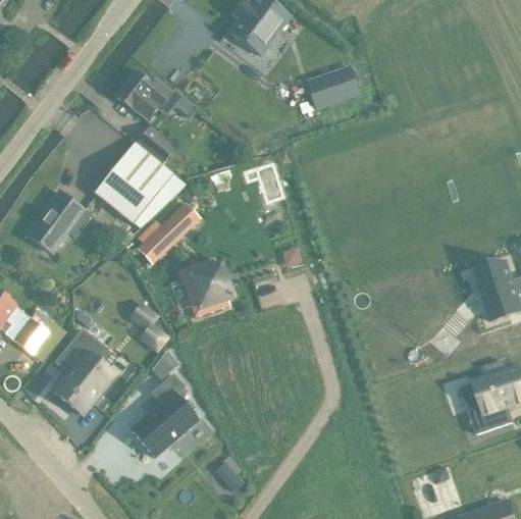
[(238,17),(228,31),(261,55),(291,15),(269,0),(251,0),(248,4),(243,0),(232,13),(238,17)]
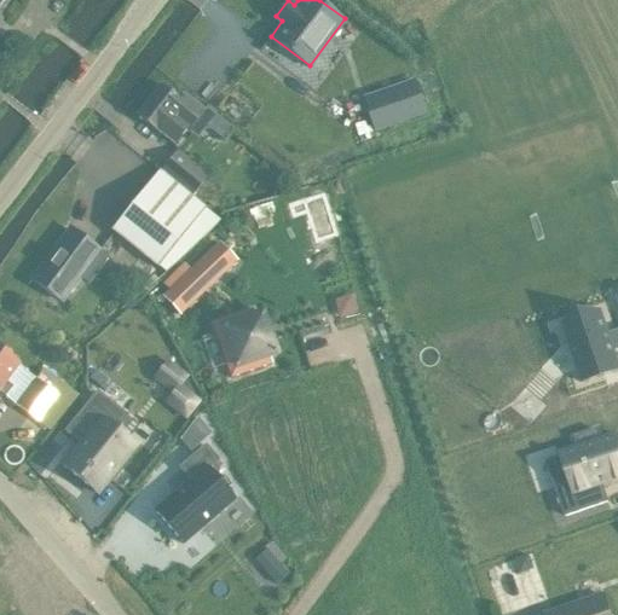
[(417,79),(367,97),(377,128),(428,111),(417,79)]
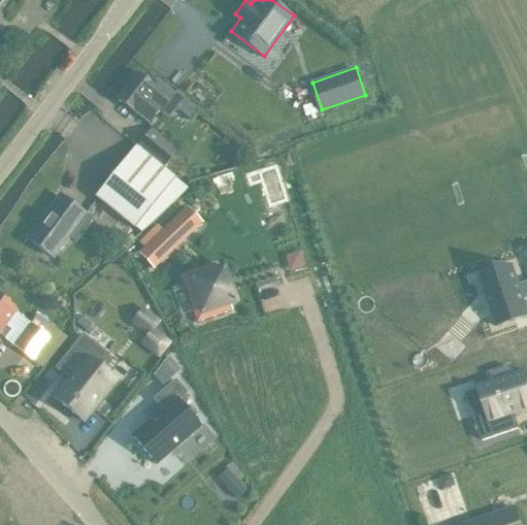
[(138,69),(117,96),(134,109),(137,106),(154,119),(174,92),(157,77),(154,81),(138,69)]
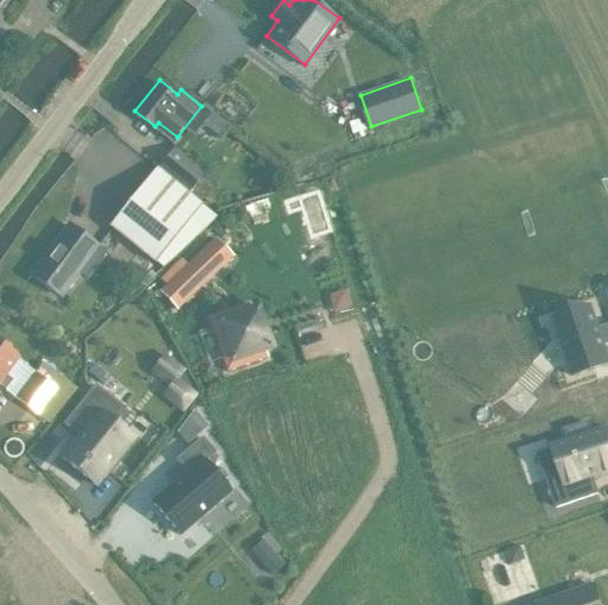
[(175,145),(160,165),(190,191),(206,171),(175,145)]
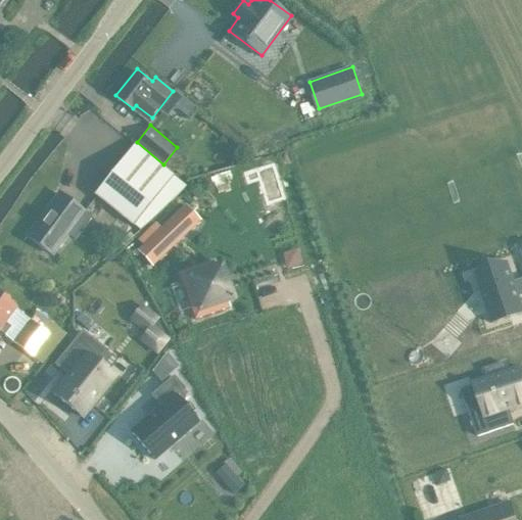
[(94,192),(132,222),(141,229),(187,185),(135,141),(127,151),(94,192)]
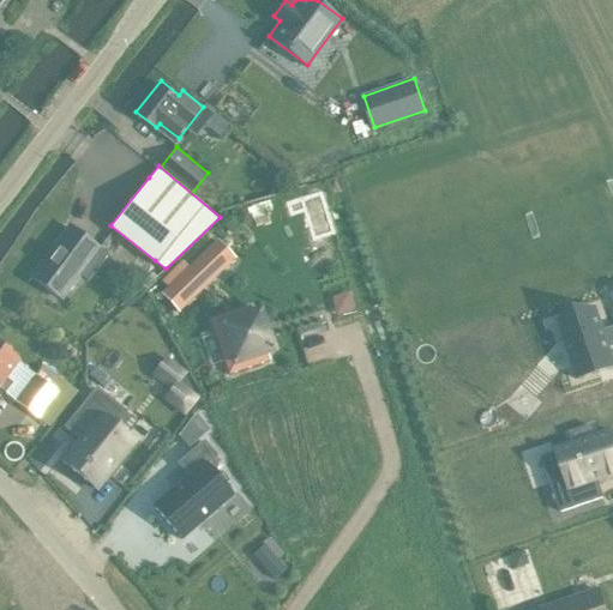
[(323,188),(287,199),(290,212),(305,209),(313,237),(335,231),(323,188)]
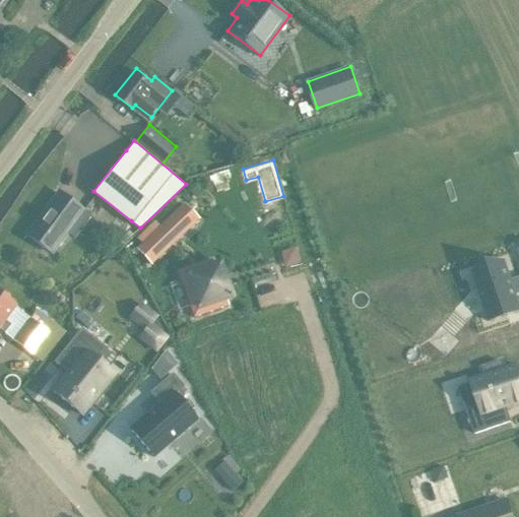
[(59,190),(27,233),(52,251),(66,232),(74,238),(91,214),(83,208),(59,190)]
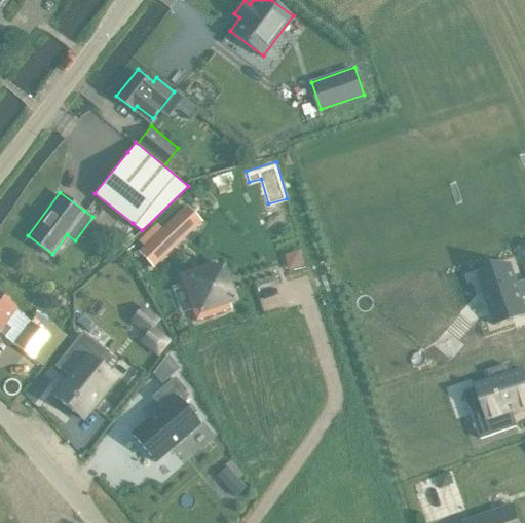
[(163,227),(140,250),(154,265),(202,220),(187,204),(163,227)]
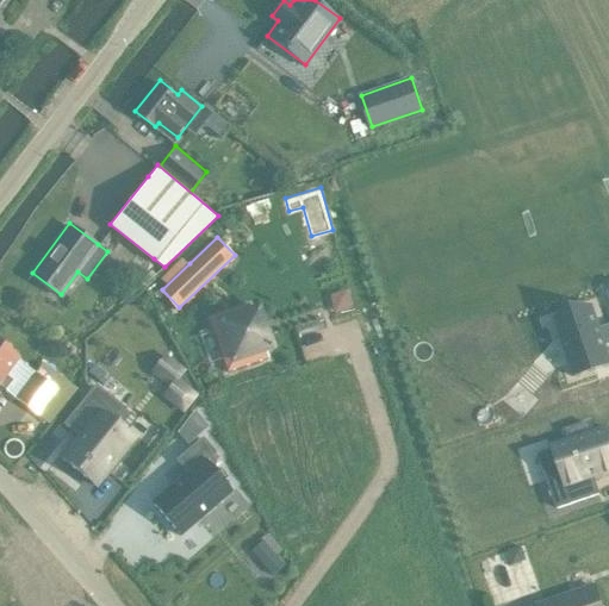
[(336,308),(356,304),(353,285),(333,289),(336,308)]
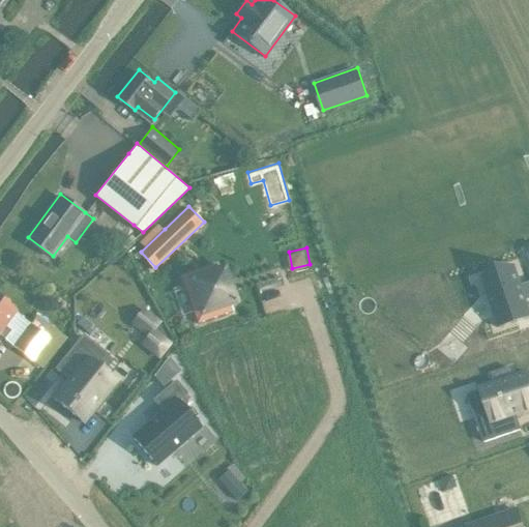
[(217,263),(182,274),(186,287),(194,309),(198,322),(234,310),(231,301),(234,300),(234,301),(235,300),(235,299),(234,299),(225,270),(225,268),(224,269),(221,270),(217,263)]
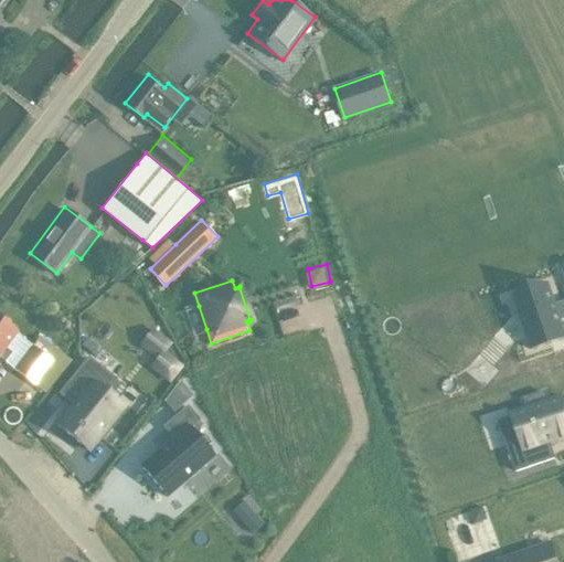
[(563,325),(550,283),(514,295),(532,347),(563,336),(563,325)]
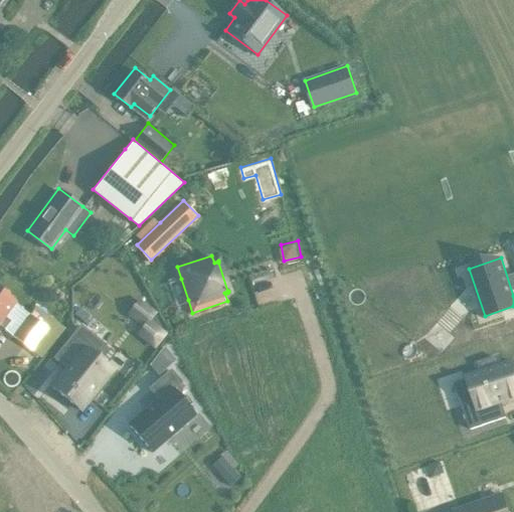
[(0,289),(0,324),(13,335),(30,313),(16,302),(0,289)]
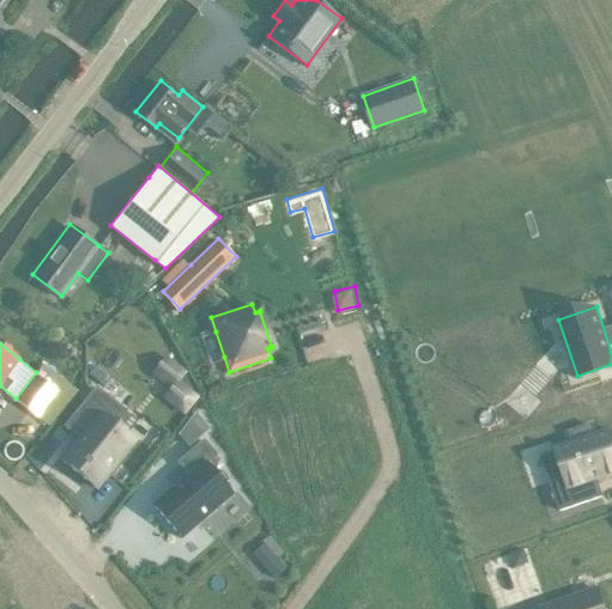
[(96,365),(89,373),(102,383),(108,375),(96,365)]
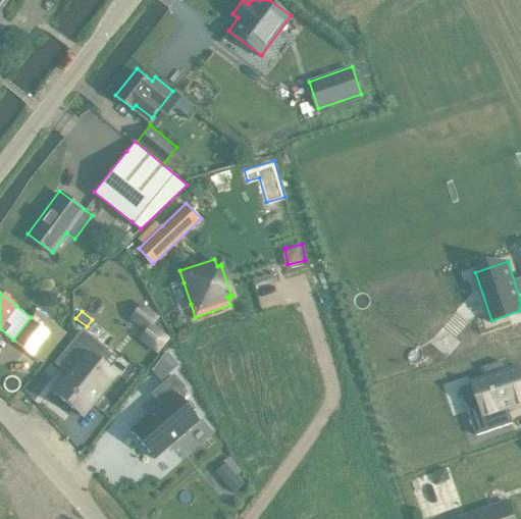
[(31,317),(13,340),(34,354),(50,332),(31,317)]
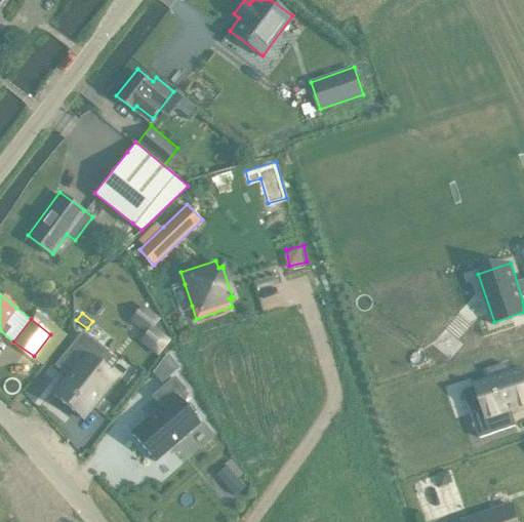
[(69,374),(54,394),(83,416),(115,376),(97,362),(107,351),(83,331),(56,364),(69,374)]
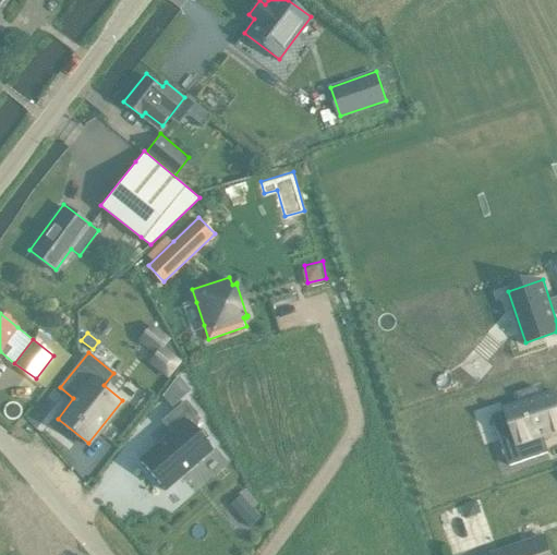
[(191,389),(178,375),(162,395),(172,406),(191,389)]
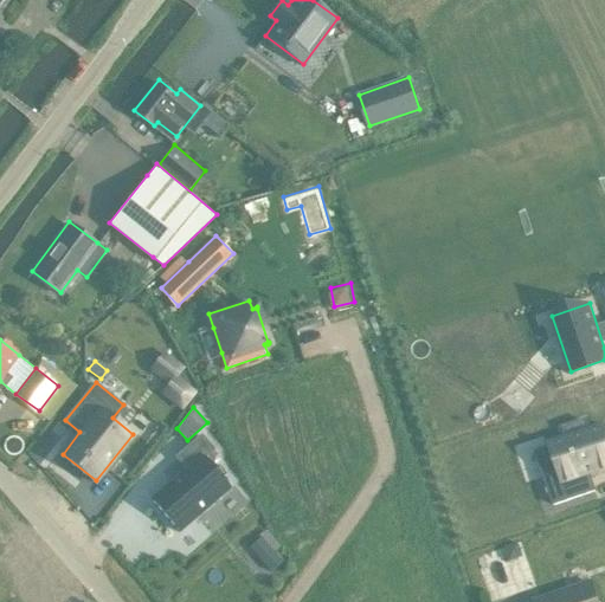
[(559,466),(545,472),(554,503),(596,489),(591,473),(604,467),(604,424),(589,429),(585,419),(564,425),(567,435),(551,441),(559,466)]
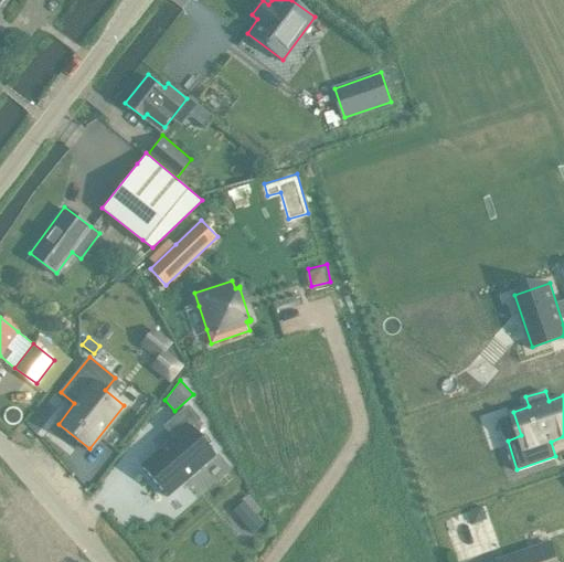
[(176,437),(142,465),(168,495),(214,455),(190,426),(200,419),(189,405),(165,425),(176,437)]
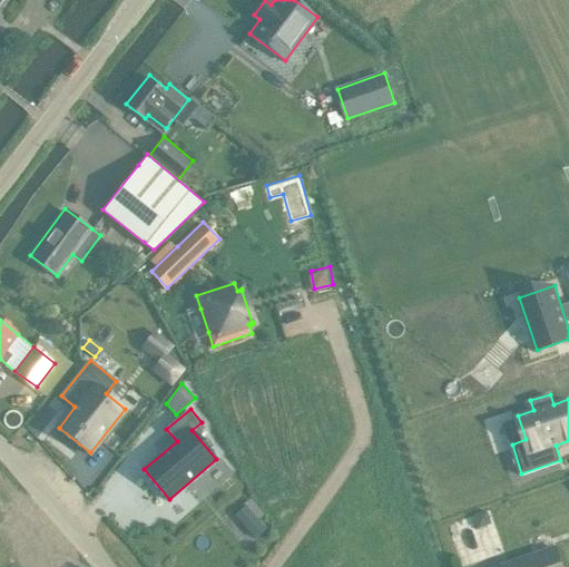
[(479,527),(492,522),(488,509),(474,514),(479,527)]
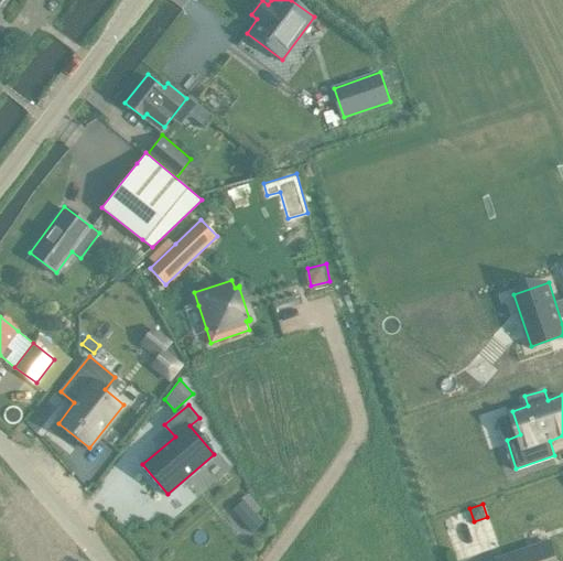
[(256,513),(253,510),(242,519),(252,531),(263,521),(256,513)]
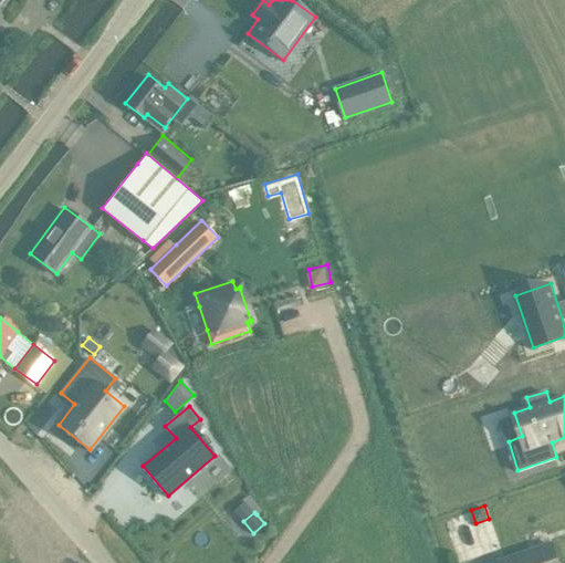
[(500,562),(560,562),(553,542),(500,560),(500,562)]
